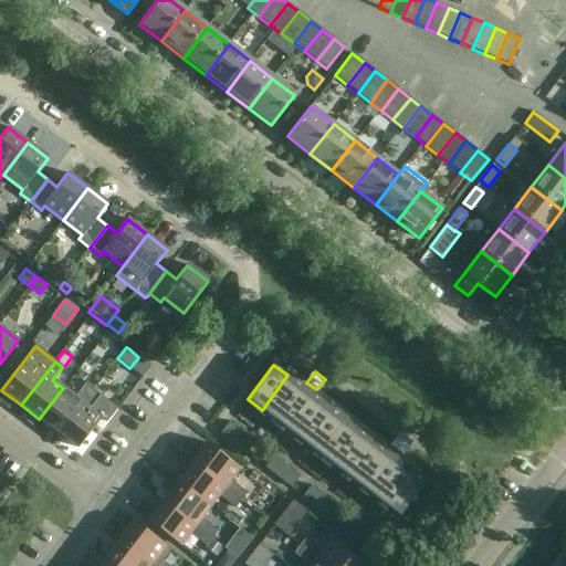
[(287,375),(262,410),(274,420),(301,385),(289,376),(287,375)]
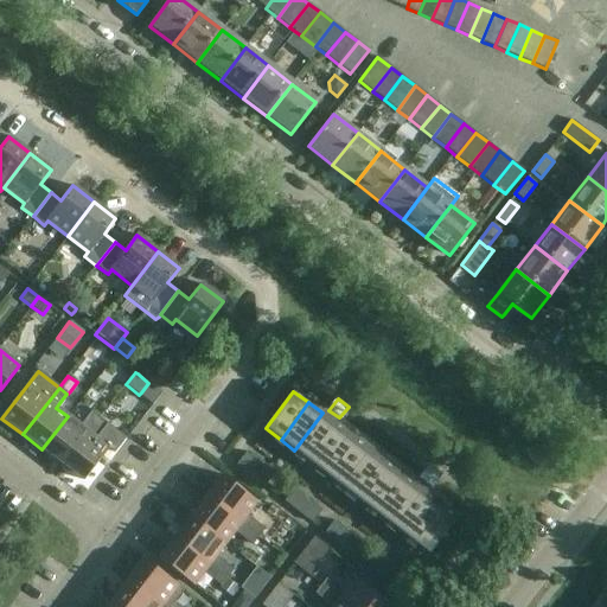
[(63,466),(100,419),(91,411),(80,426),(68,416),(42,449),(63,466)]
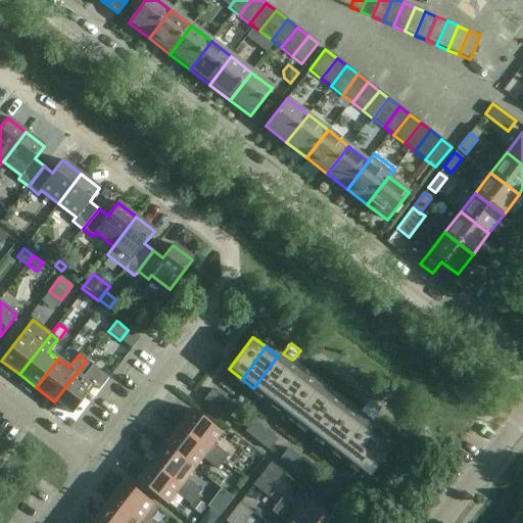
[(278,355),(253,388),(265,396),(289,364),(280,358),(278,355)]
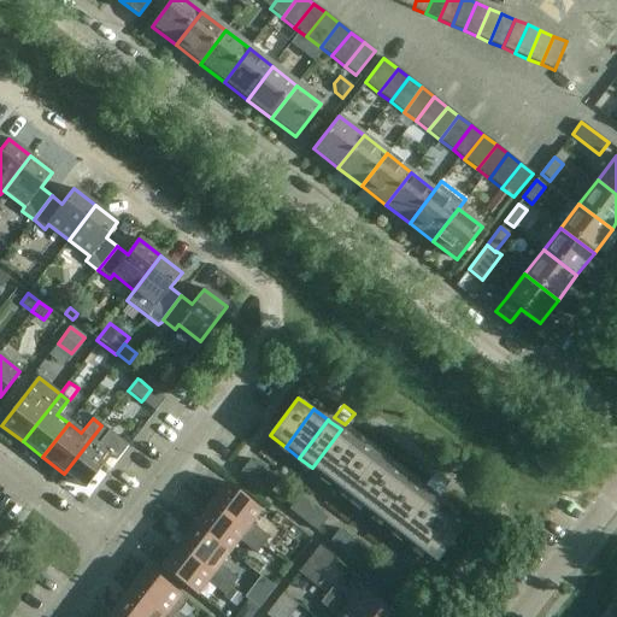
[(101,425),(64,474),(84,489),(110,457),(116,462),(128,446),(101,425)]
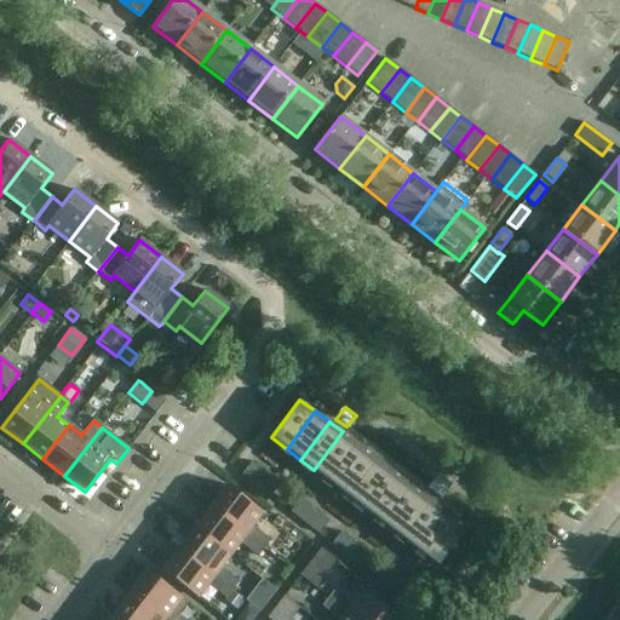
[(343,431),(314,470),(328,481),(357,442),(345,434),(343,431)]
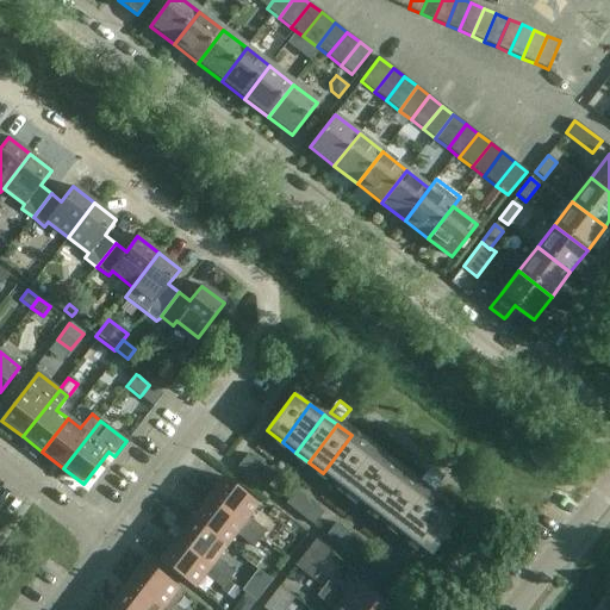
[(335,483),(363,444),(352,435),(323,473),(335,483)]
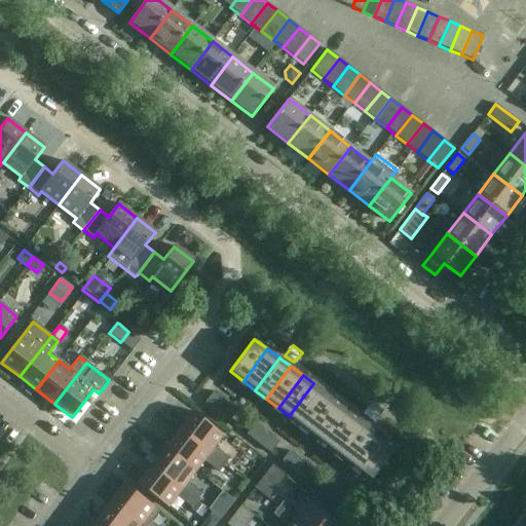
[(299,424),(325,391),(313,383),(289,416),(299,424)]
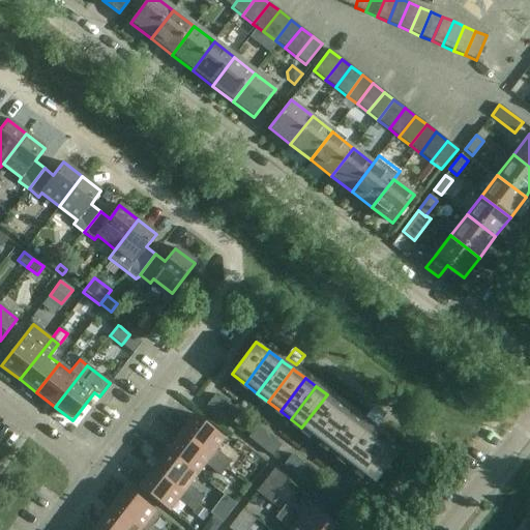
[(315,438),(341,405),(327,394),(301,428),(315,438)]
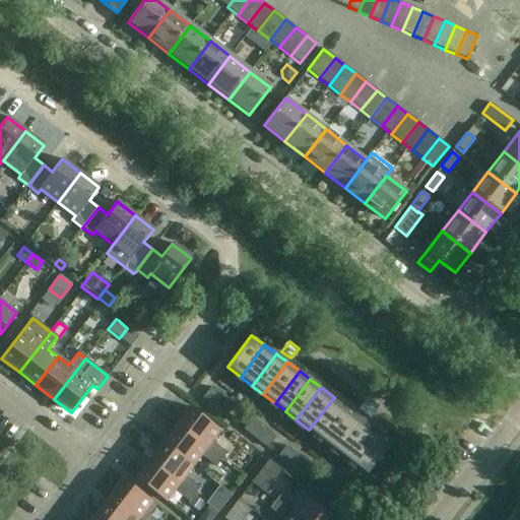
[(214,407),(222,397),(210,388),(202,398),(214,407)]
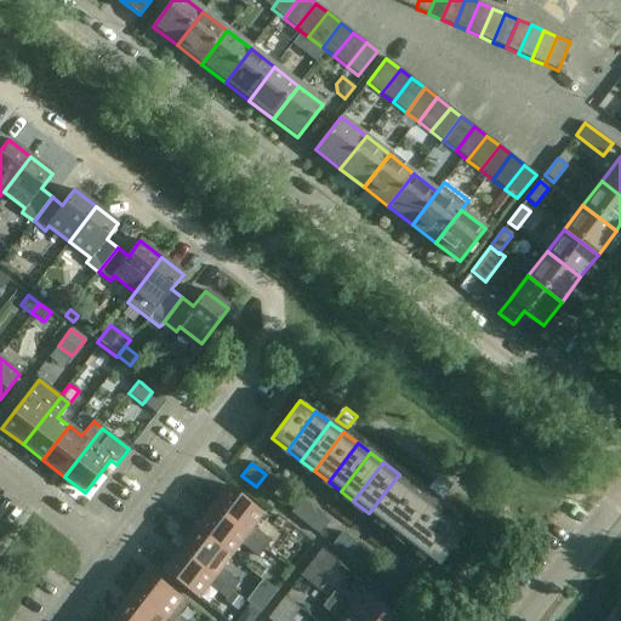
[(266,474),(256,486),(271,497),(280,485),(266,474)]
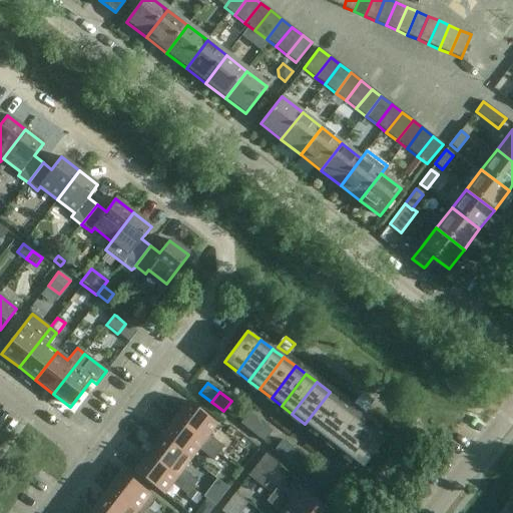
[(317,433),(341,400),(330,392),(305,424),(317,433)]
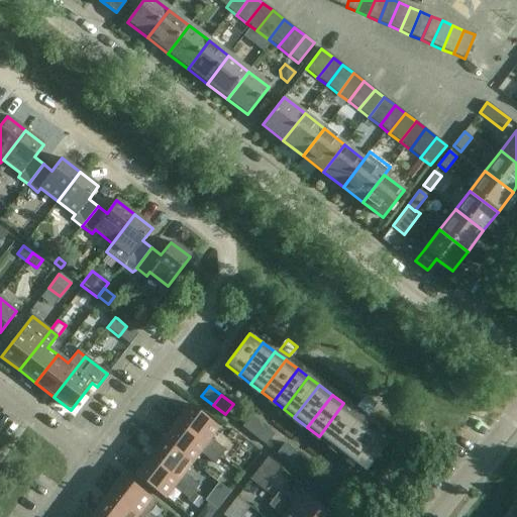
[(367,415),(374,405),(366,398),(357,408),(367,415)]
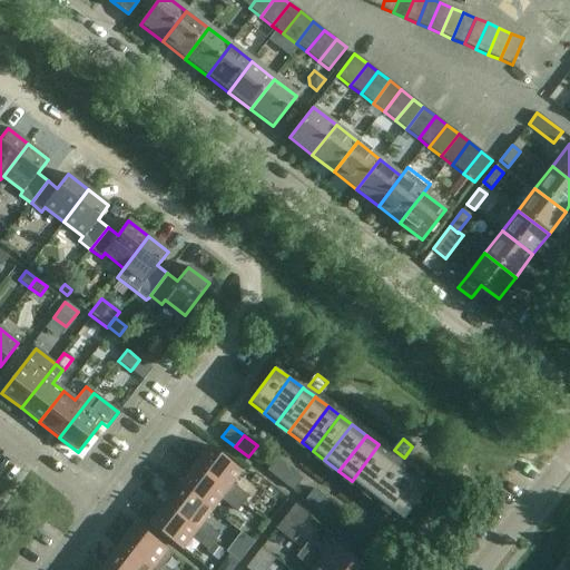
[(363,490),(391,454),(379,444),(352,481),(363,490)]
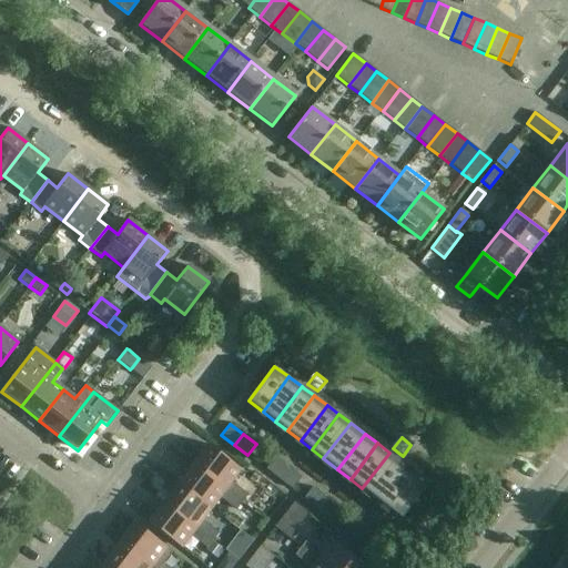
[(193,464),(191,466),(224,492),(241,504),(242,501),(246,495),(231,483),(231,482),(241,470),(208,444),(193,464)]
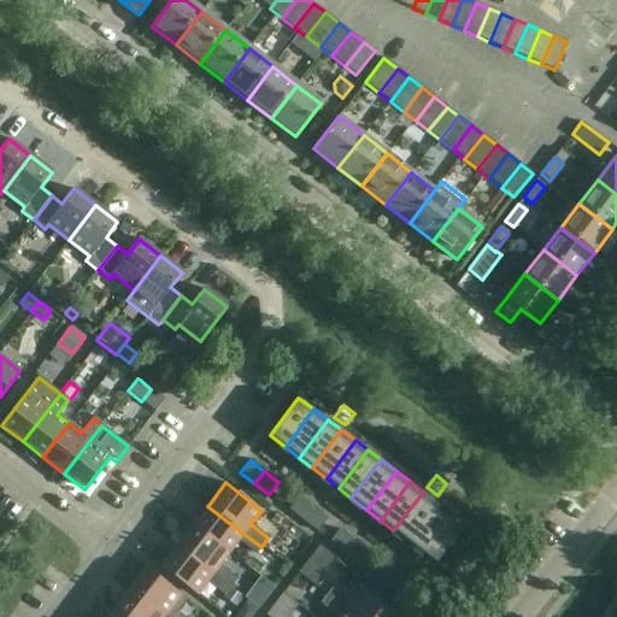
[(407,541),(436,503),(423,492),(393,530),(407,541)]
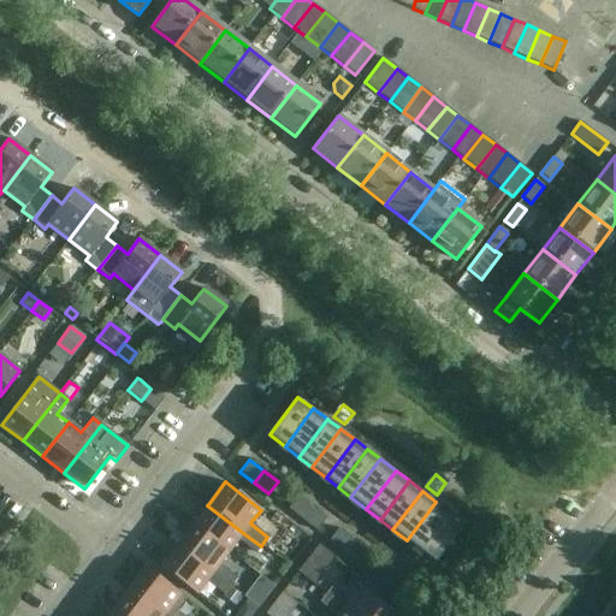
[(303,520),(313,508),(298,497),(289,509),(303,520)]
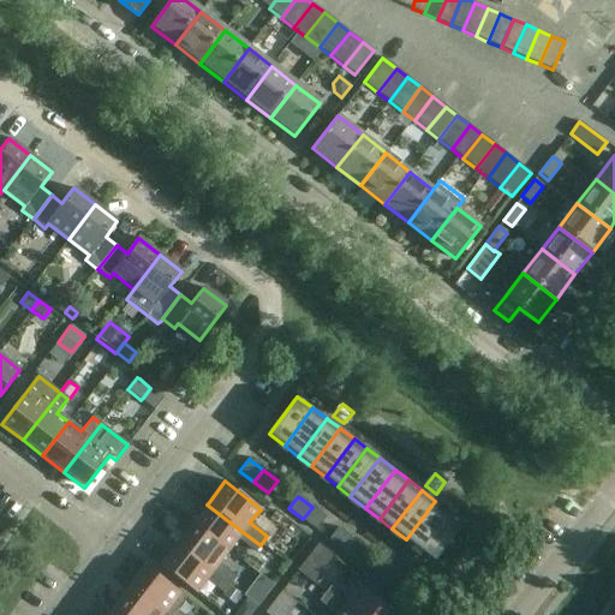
[(435,501),(406,539),(421,550),(451,512),(448,511),(435,501)]
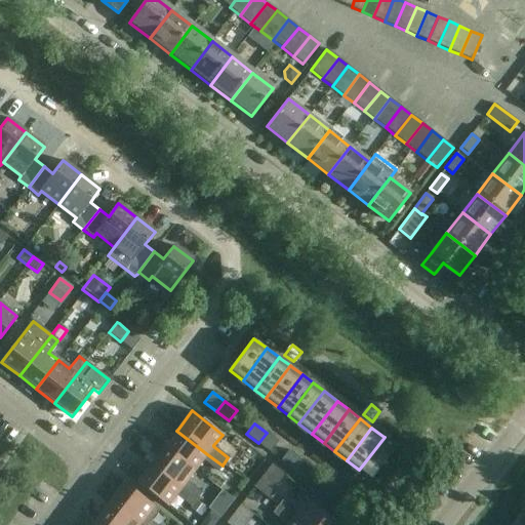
[(176,431),(164,446),(179,458),(195,470),(202,460),(217,472),(217,471),(223,466),(207,454),(176,431)]
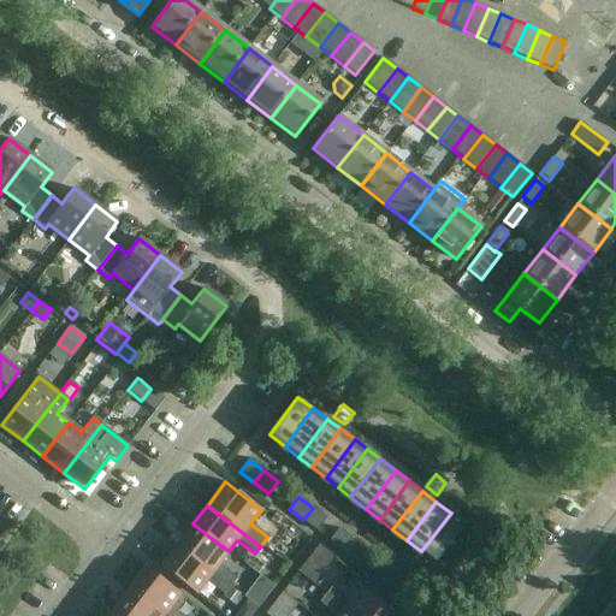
[(313,508),(303,520),(317,531),(326,519),(313,508)]
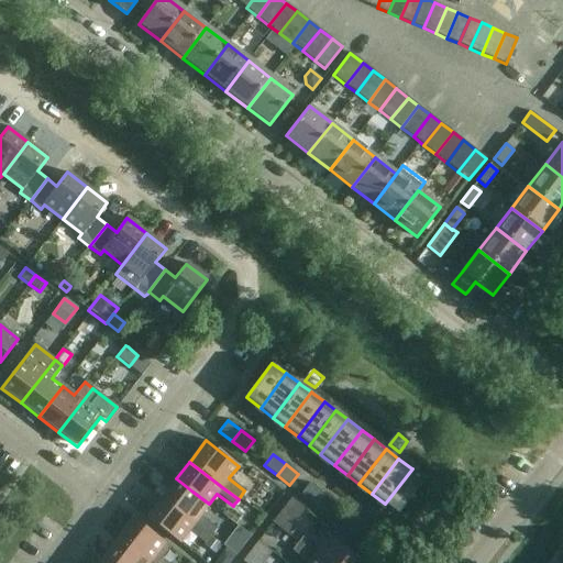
[(412,468),(385,504),(398,514),(426,478),(412,468)]
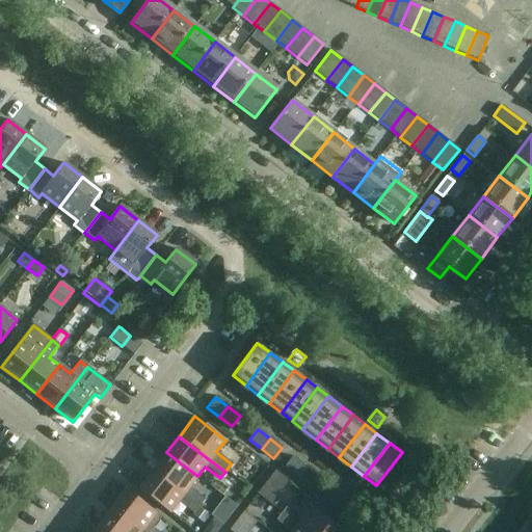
[(153,471),(152,472),(183,496),(198,507),(200,506),(204,499),(189,488),(189,487),(197,476),(182,464),(166,452),(153,471)]
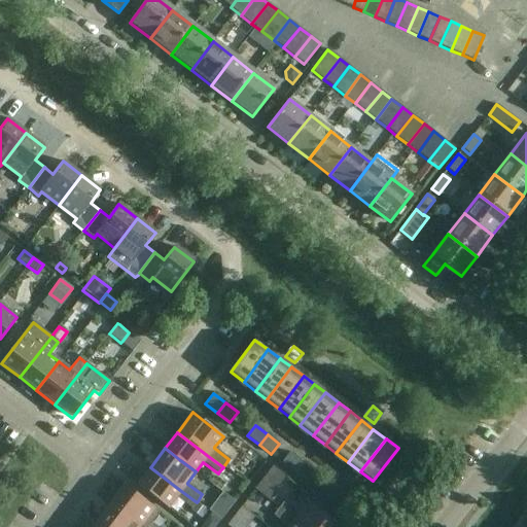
[(290,452),(282,462),(293,471),(302,461),(290,452)]
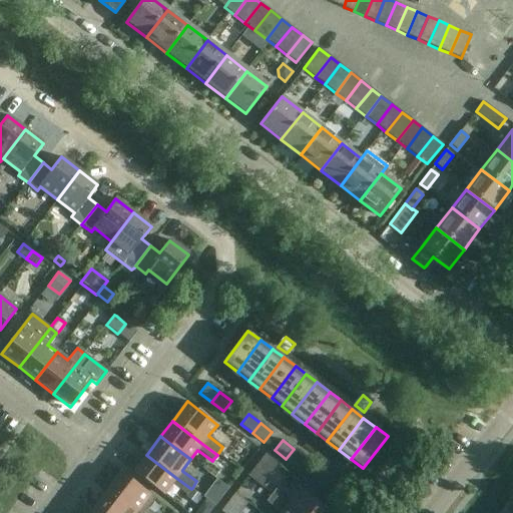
[(294,449),(286,459),(287,459),(298,468),(306,458),(294,449)]
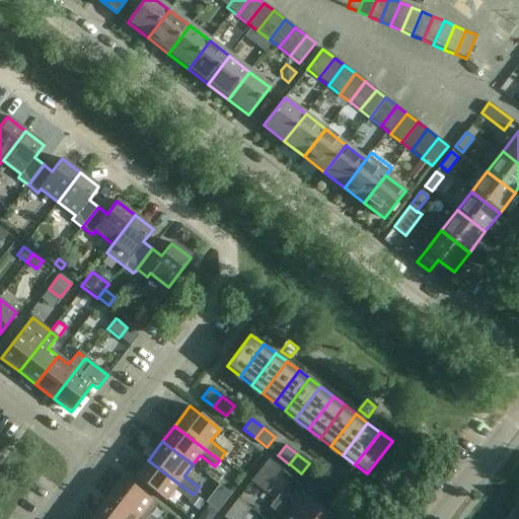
[(269,459),(263,467),(275,477),(281,468),(269,459)]
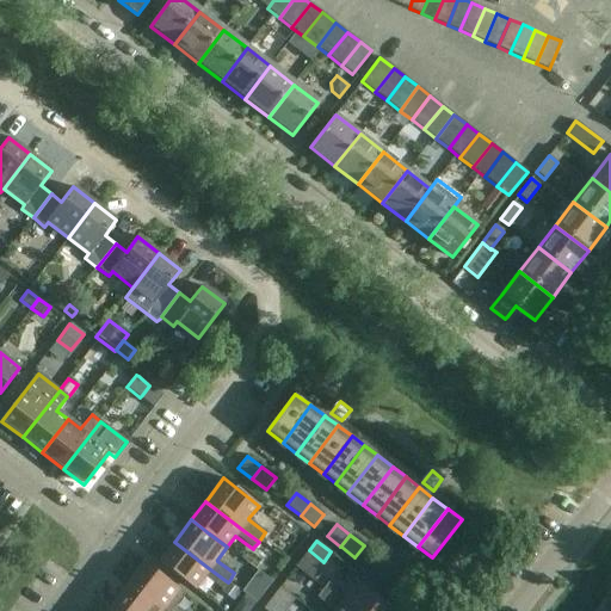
[(174,542),(159,562),(195,590),(205,576),(222,590),(228,582),(210,569),(174,542)]
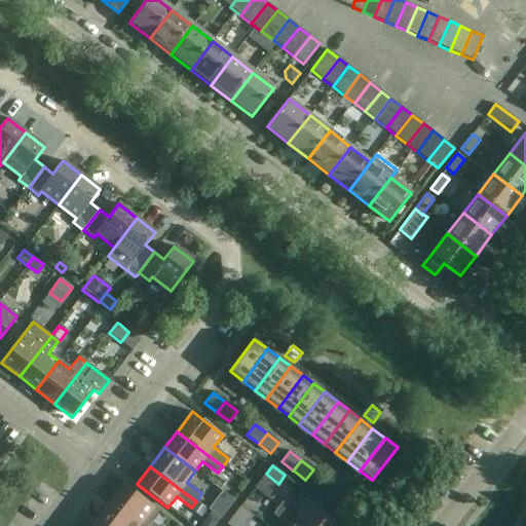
[(335,503),(343,493),(331,483),(323,493),(335,503)]
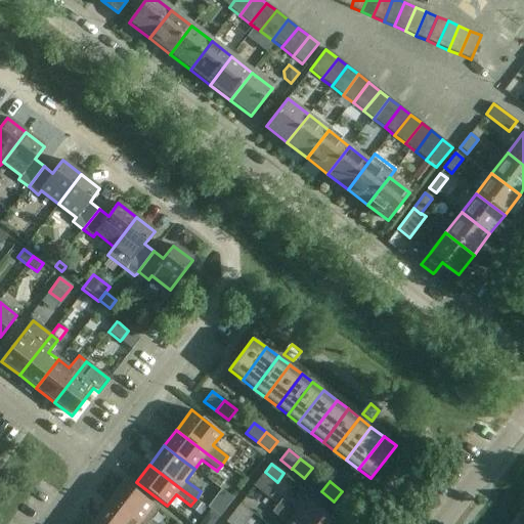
[(125,512),(140,523),(154,523),(150,521),(159,510),(124,482),(110,500),(125,512)]
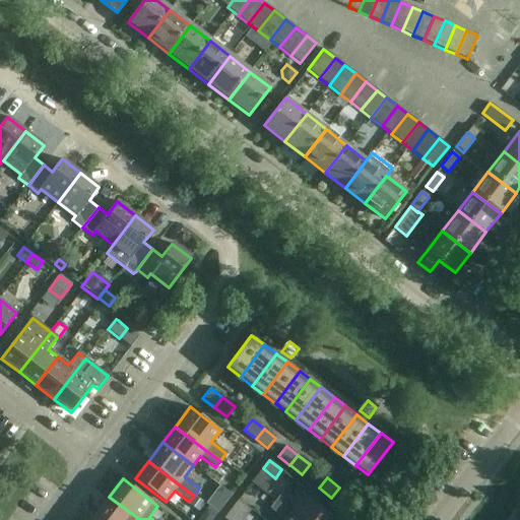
[(339,488),(331,498),(343,507),(350,496),(339,488)]
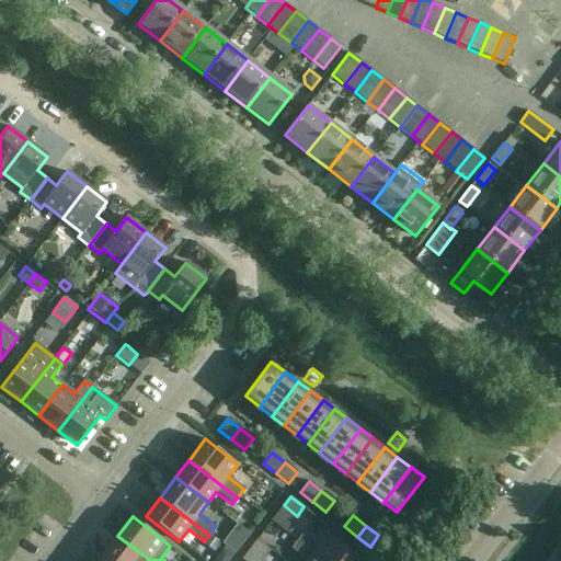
[(297,540),(322,560),(358,560),(361,559),(328,534),(319,546),(302,533),(297,540)]
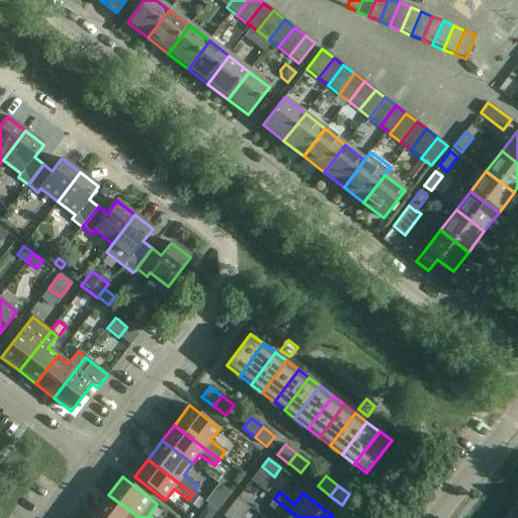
[(139,517),(123,506),(108,495),(95,512),(103,517),(139,517)]
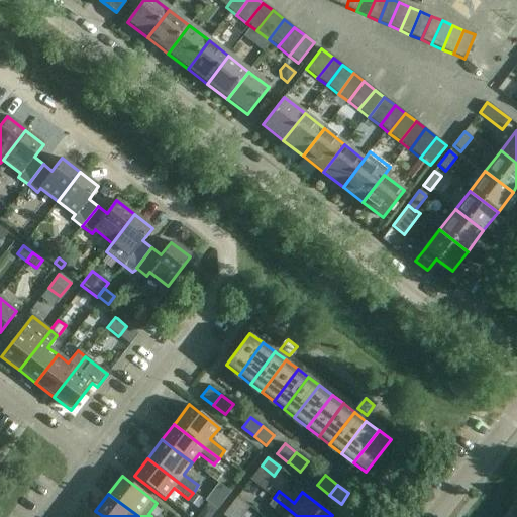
[(193,494),(187,501),(197,508),(202,501),(193,494)]
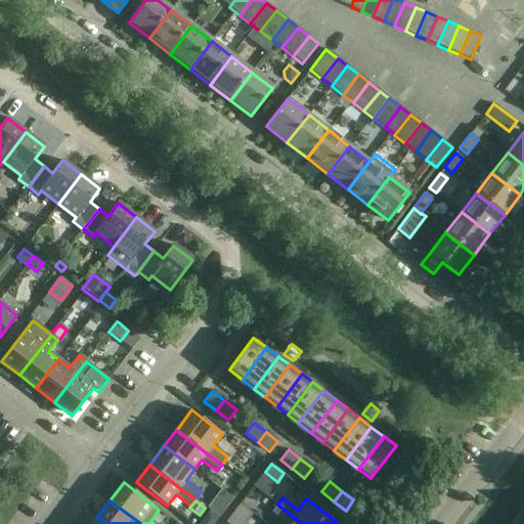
[(238,506),(230,517),(238,523),(244,523),(252,514),(241,505),(238,506)]
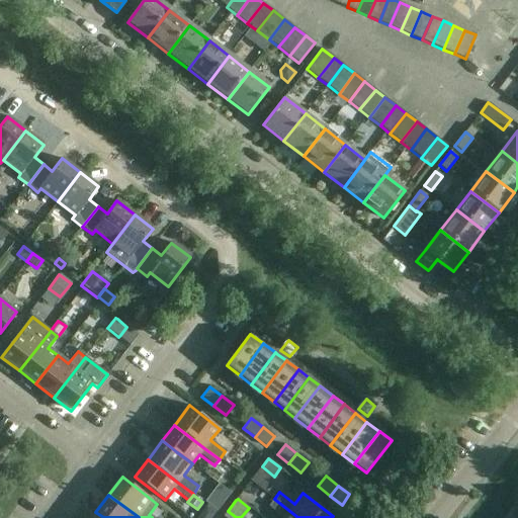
[(297,517),(274,499),(268,506),(283,517),(282,517),(297,517)]
